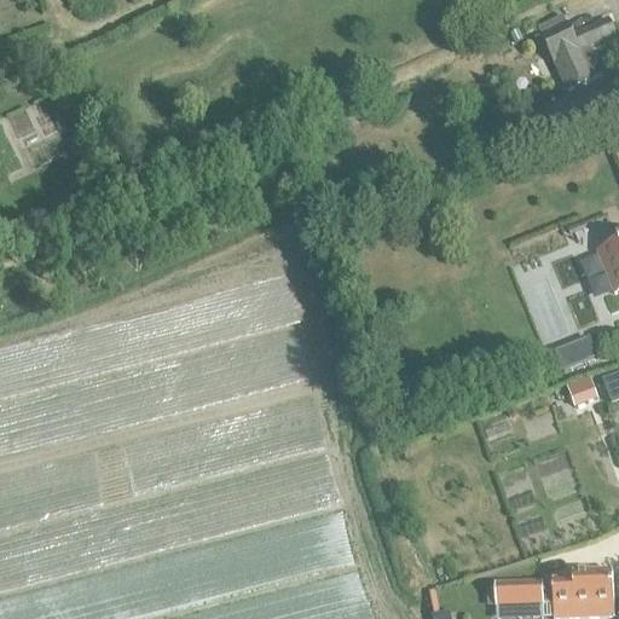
[(537,29),(565,93),(600,77),(589,53),(615,41),(606,22),(570,38),(562,18),(537,29)]
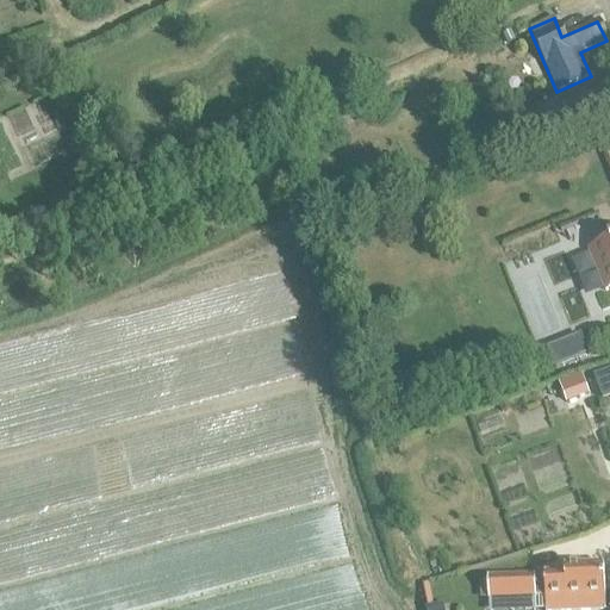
[(609,242),(587,251),(603,292),(609,288),(609,242)]
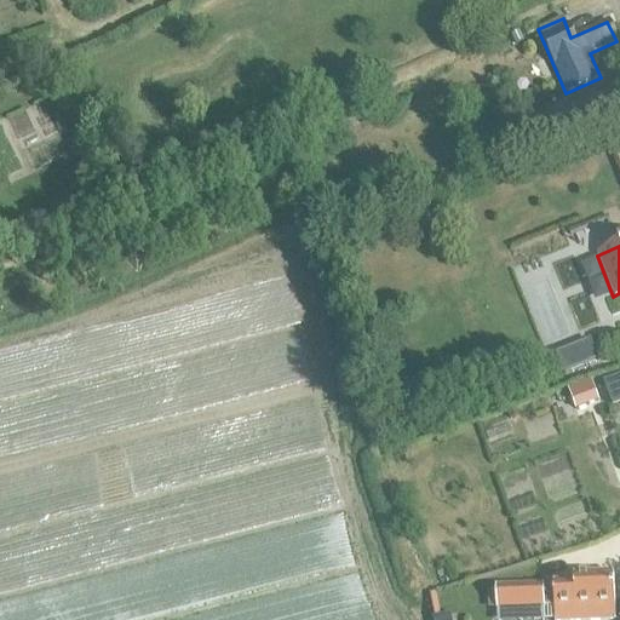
[(555,356),(563,378),(597,363),(590,343),(555,356)]
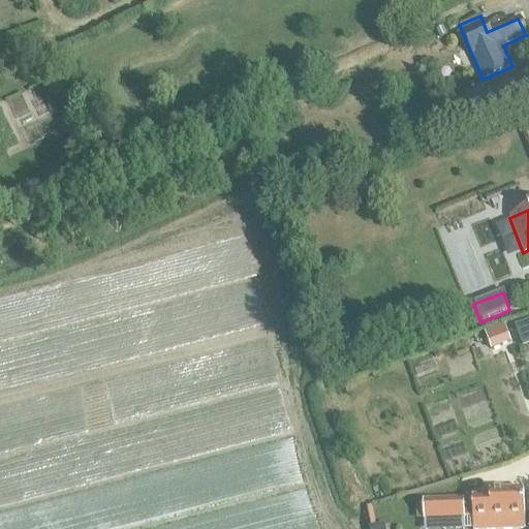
[(528,323),(515,330),(522,349),(528,346),(528,323)]
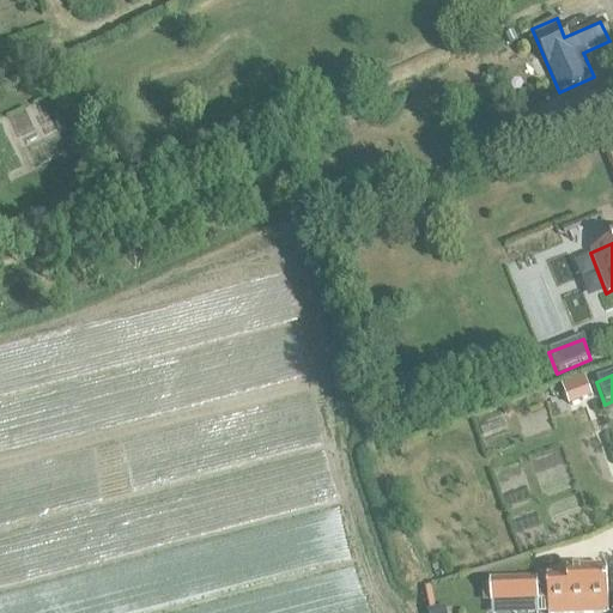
[(582,380),(560,387),(568,406),(589,398),(582,380)]
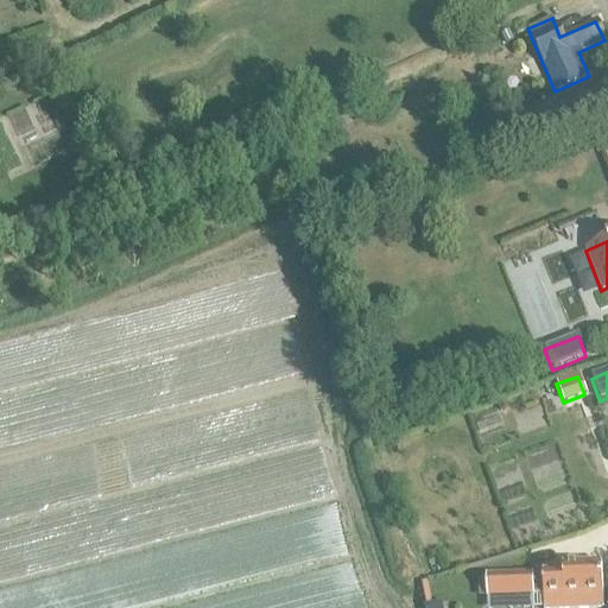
[(483,575),(485,596),(542,594),(542,607),(601,607),(600,564),(561,565),(562,572),(540,572),(540,580),(532,580),(531,574),(483,575)]
